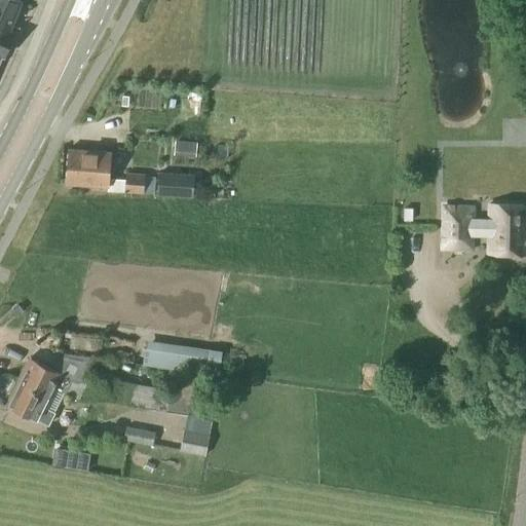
[(0,0),(0,59),(2,55),(3,57),(13,34),(8,32),(22,2),(16,0),(0,0)]
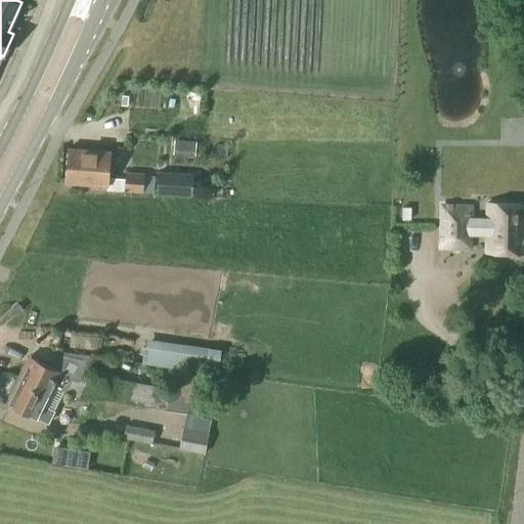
[(68,149),(64,183),(107,186),(108,186),(107,191),(124,192),(142,193),(144,176),(144,174),(125,173),(125,180),(108,178),(111,153),(68,149)]
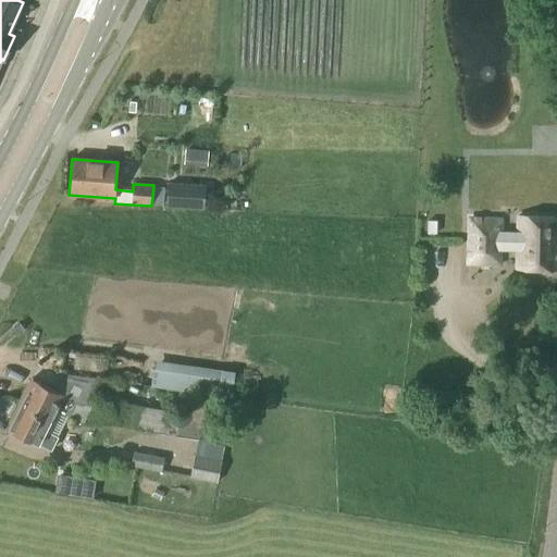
[(168,188),(166,206),(205,209),(206,185),(168,183),(168,188)]
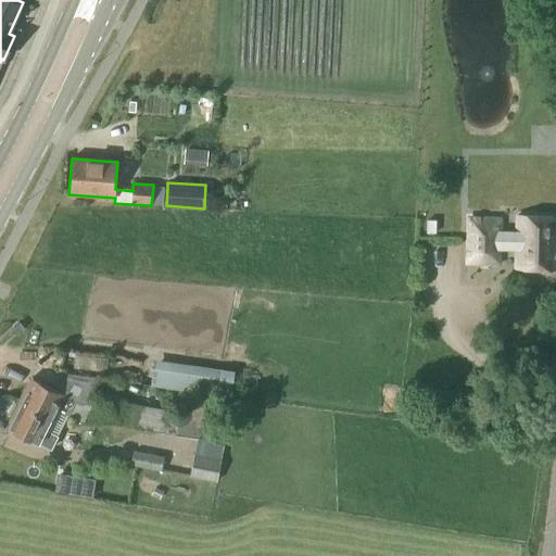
[(153,187),(151,205),(161,205),(163,188),(153,187)]
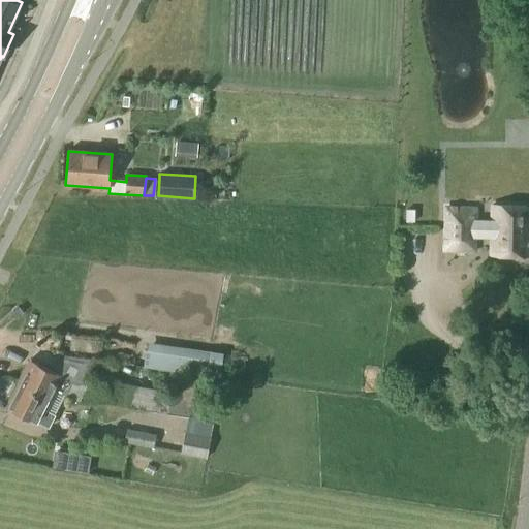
[(528,206),(492,206),(491,220),(477,219),(478,207),(443,206),(442,253),(476,254),(476,239),(491,239),(490,256),(528,256),(528,206)]
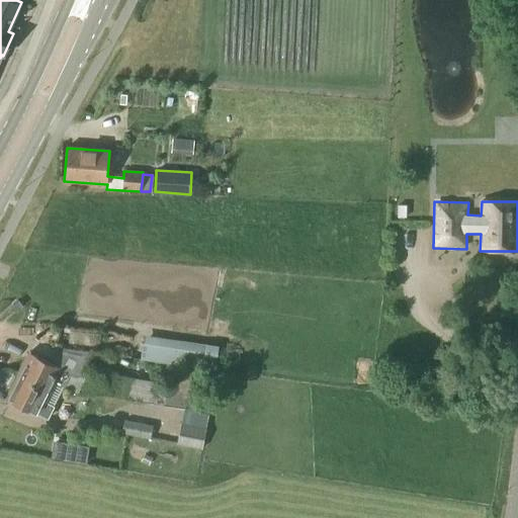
[(114,375),(88,362),(93,352),(63,348),(54,365),(30,353),(18,377),(22,378),(37,385),(48,391),(52,381),(64,387),(65,387),(74,393),(73,396),(99,395),(172,407),(177,372),(169,371),(167,384),(114,375)]
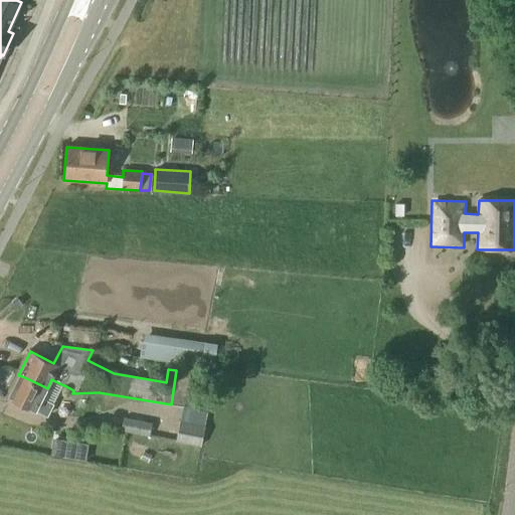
[(176,370),(171,404),(185,406),(190,373),(176,370)]
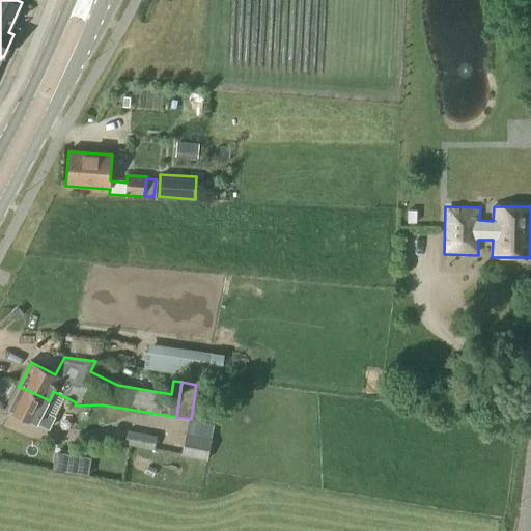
[(38,395),(23,388),(19,387),(6,410),(36,425),(36,424),(49,430),(56,417),(44,411),(49,400),(38,395)]
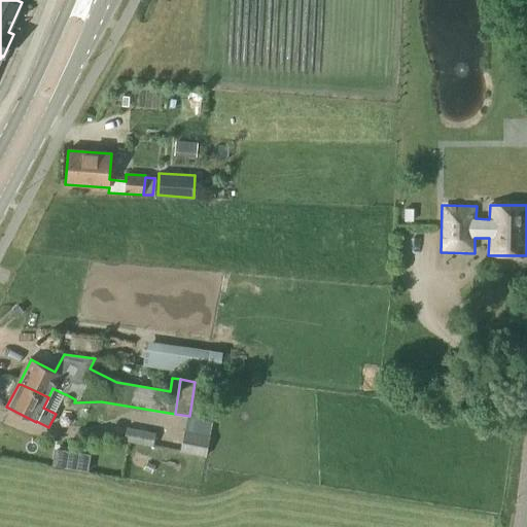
[(205,458),(212,421),(186,417),(179,453),(205,458)]
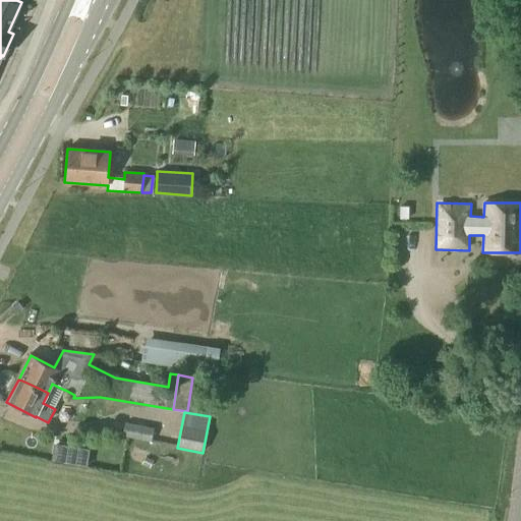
[(151,443),(154,429),(124,423),(122,437),(151,443)]
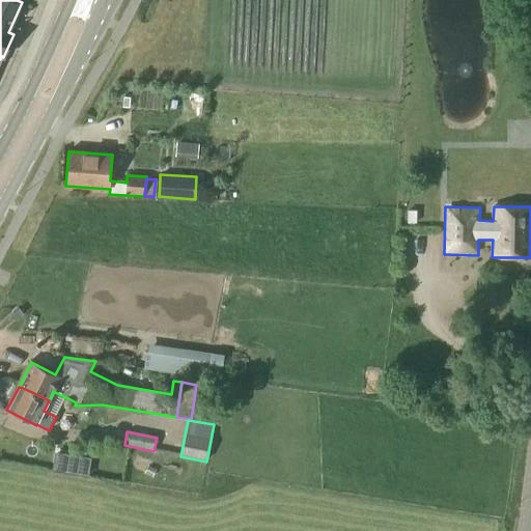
[(87,458),(55,453),(52,470),(85,475),(87,458)]
